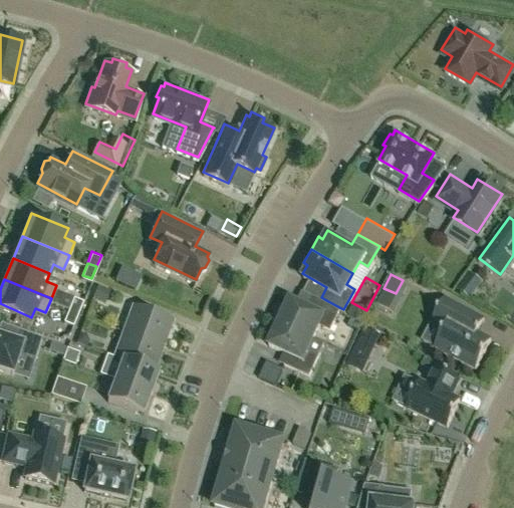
[(74,294),(69,306),(78,310),(83,298),(74,294)]
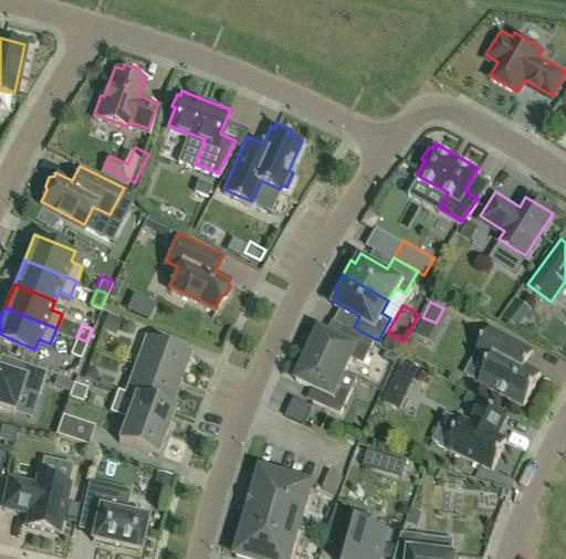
[(374,338),(359,330),(347,324),(341,336),(320,326),(307,351),(345,368),(352,354),(364,359),(374,338)]
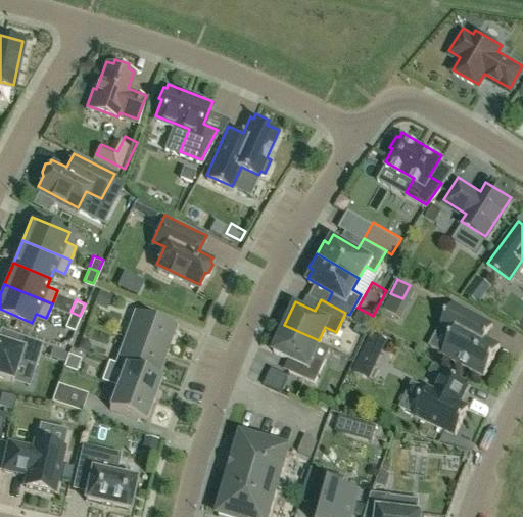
[(500,343),(485,335),(492,322),(452,299),(439,324),(453,331),(442,349),(484,372),(500,343)]
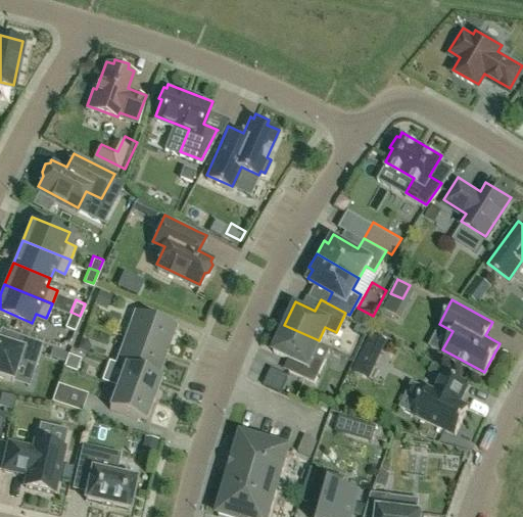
[(126,334),(167,348),(176,323),(135,308),(126,334)]
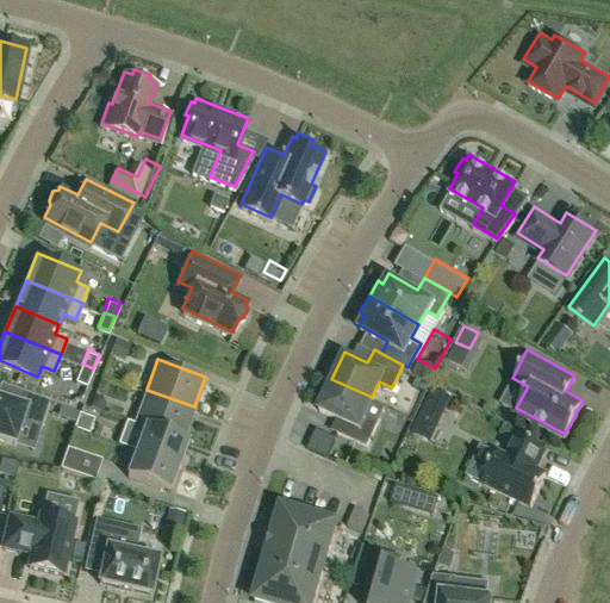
[(87,383),(93,368),(82,364),(76,378),(87,383)]
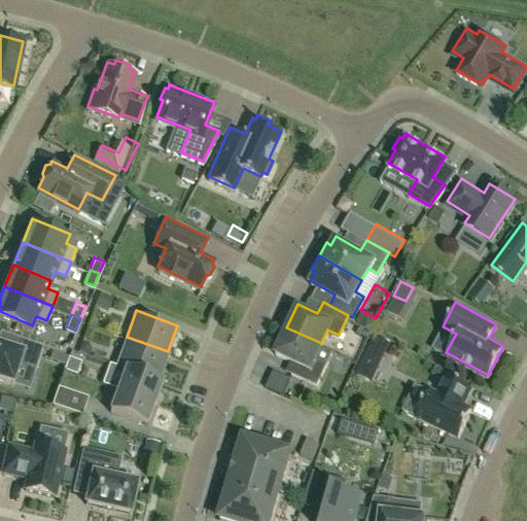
[(315,357),(321,343),(286,327),(276,351),(296,360),(291,371),(317,382),(326,362),(315,357)]
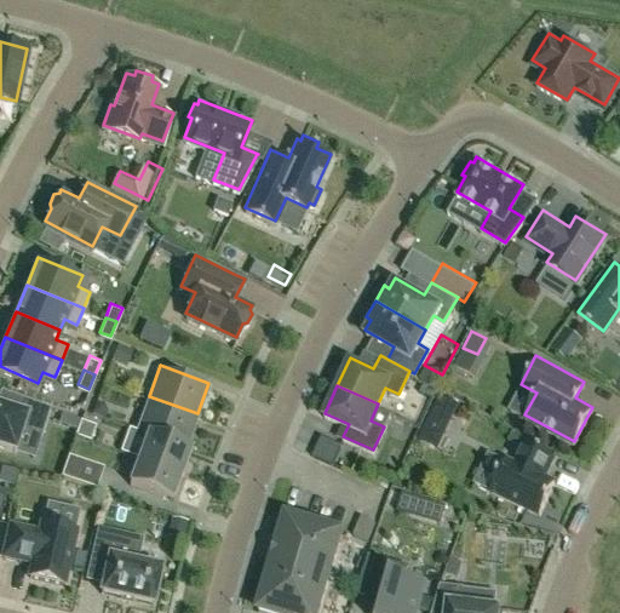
[(0,442),(15,447),(23,423),(41,429),(51,404),(23,394),(18,407),(0,401),(0,442)]
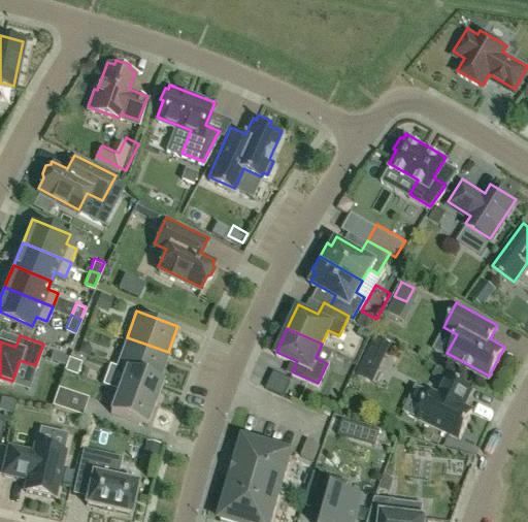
[(158,378),(159,377),(168,352),(127,337),(117,363),(126,366),(158,378)]
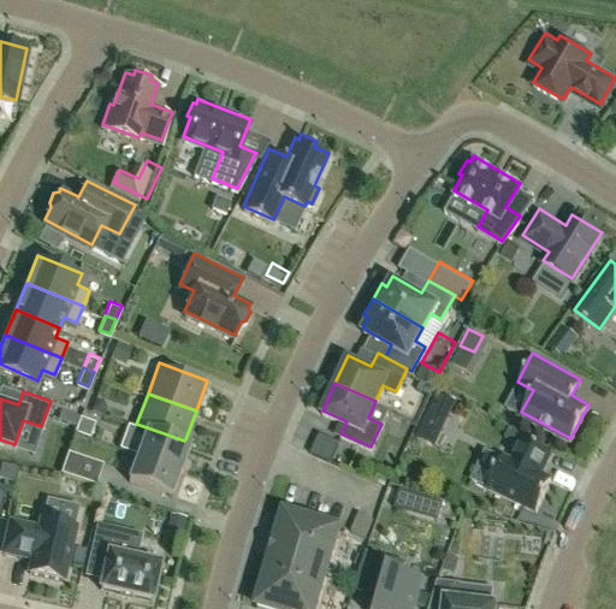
[(473,411),(439,394),(420,431),(454,448),(473,411)]
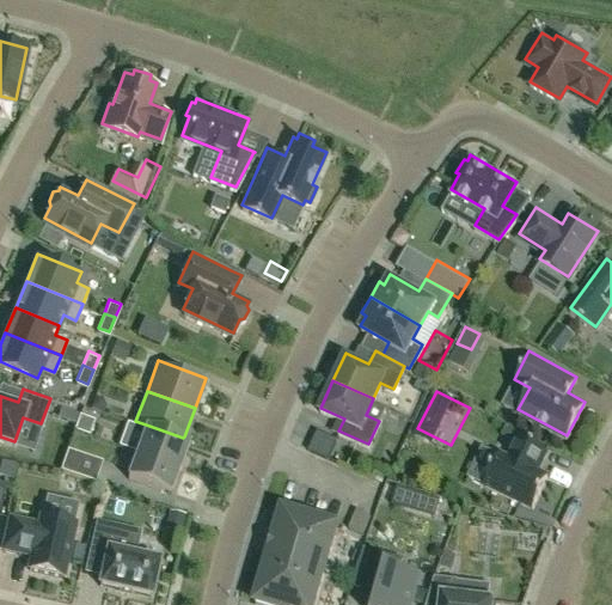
[(80,411),(74,425),(84,428),(89,415),(80,411)]
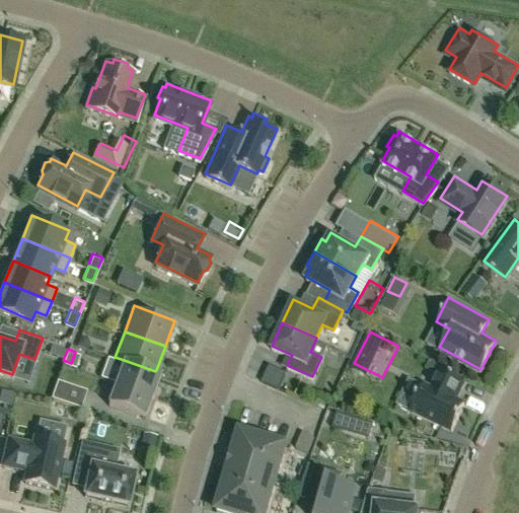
[(117,380),(152,393),(160,372),(156,370),(155,371),(124,360),(117,380)]
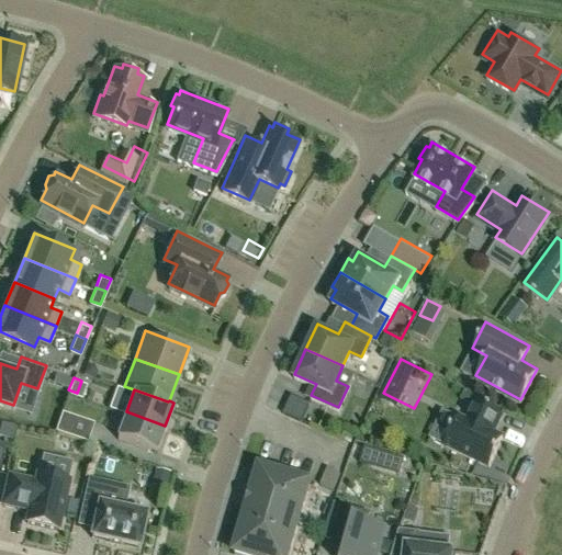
[(301,418),(302,418),(310,399),(292,392),(283,409),(301,418)]
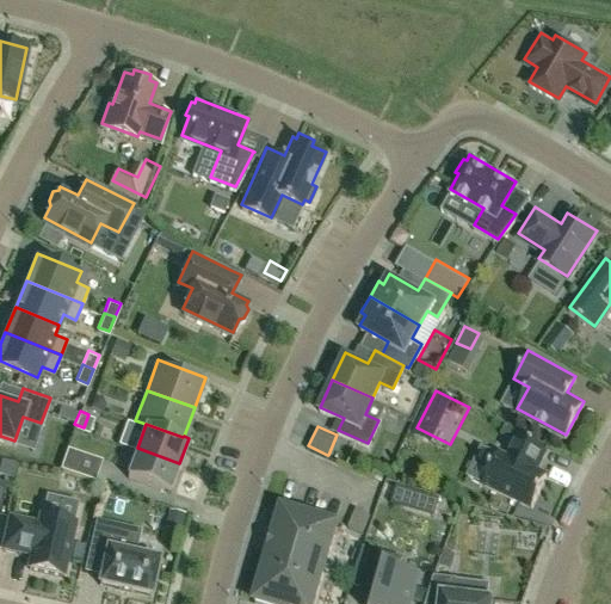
[(535,467),(537,462),(545,445),(518,432),(507,454),(498,449),(483,480),(532,504),(547,473),(535,467)]
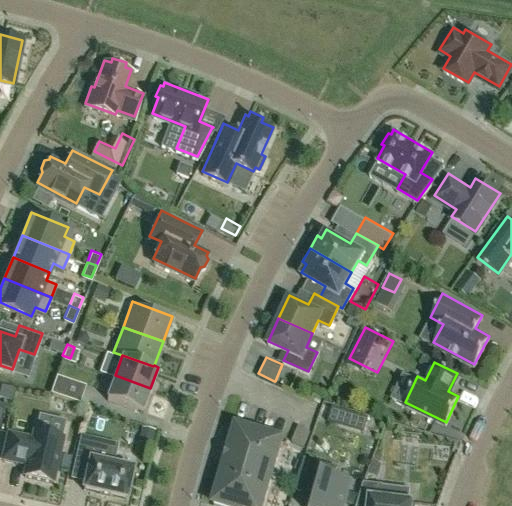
[(85,383),(57,373),(51,389),(79,399),(85,383)]
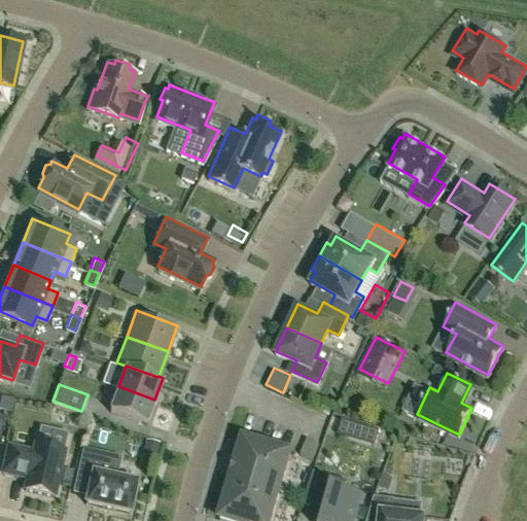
[(146,421),(154,400),(118,386),(110,408),(146,421)]
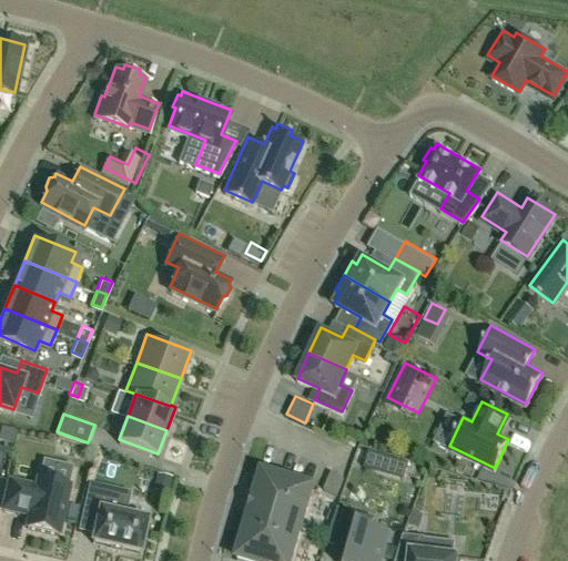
[(407,475),(412,461),(377,448),(372,462),(407,475)]
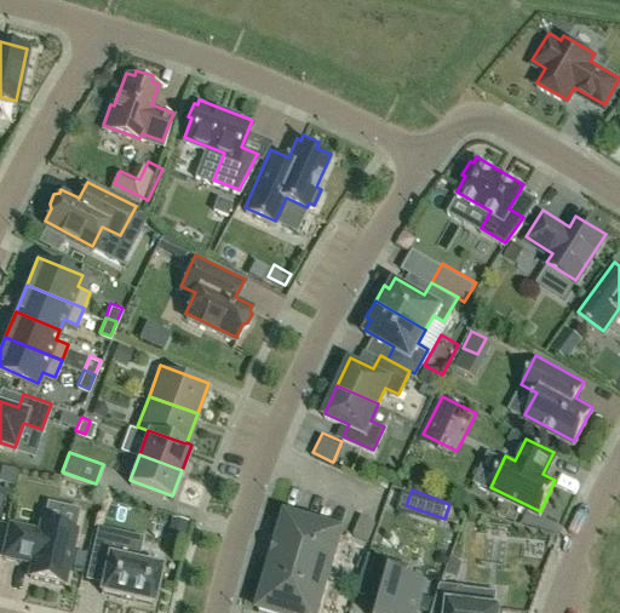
[(286,511),(274,553),(259,605),(285,612),(316,612),(342,528),(286,511)]
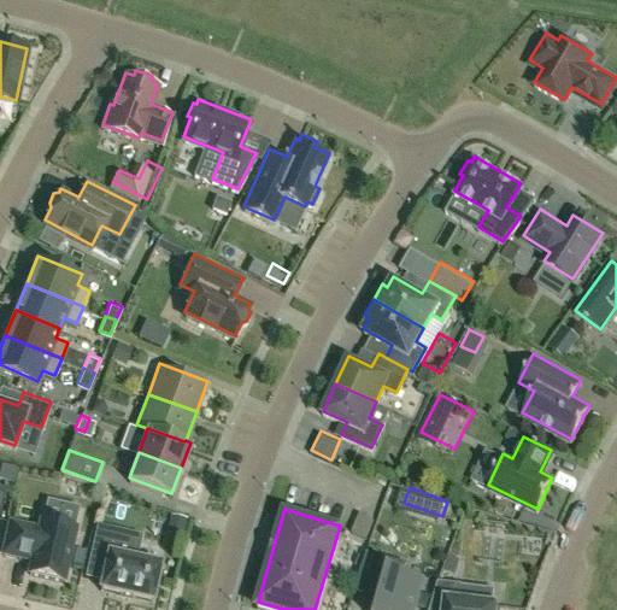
[(374,516),(359,509),(352,528),(365,534),(374,516)]
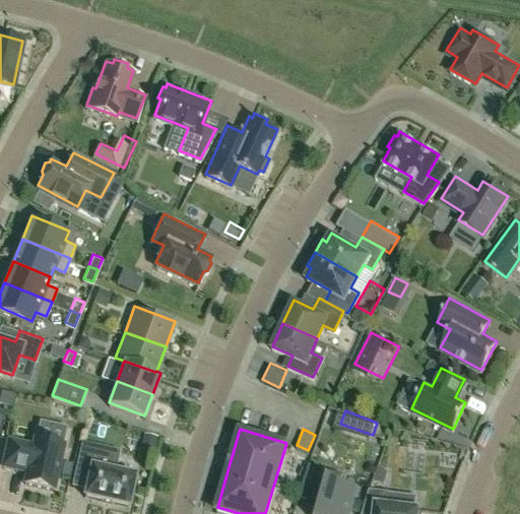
[(25,479),(53,486),(63,442),(36,435),(34,442),(8,436),(3,462),(27,467),(25,479)]
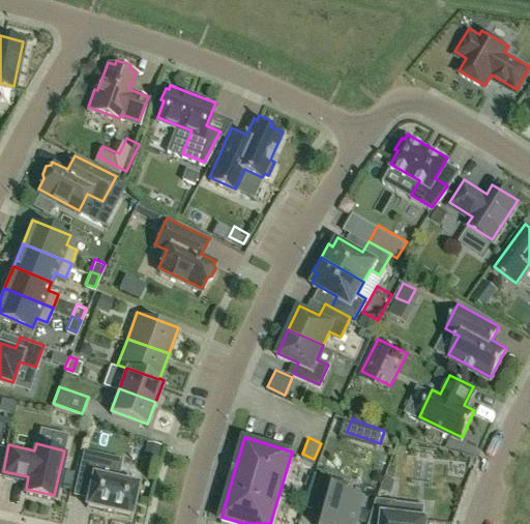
[(104,475),(108,454),(84,448),(78,473),(92,476),(86,503),(130,514),(138,483),(104,475)]
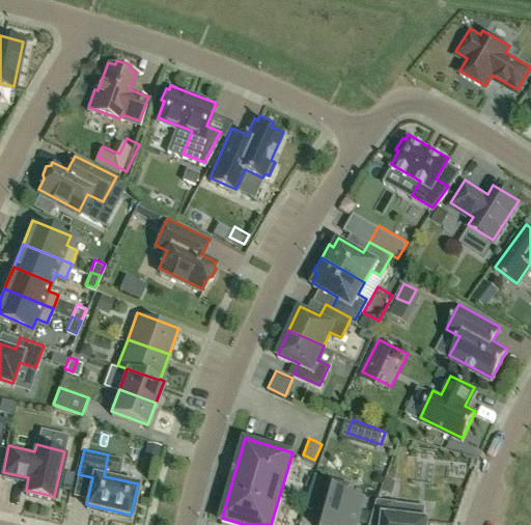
[(326,475),(319,499),(332,502),(325,524),(355,524),(364,496),(345,491),(348,481),(326,475)]
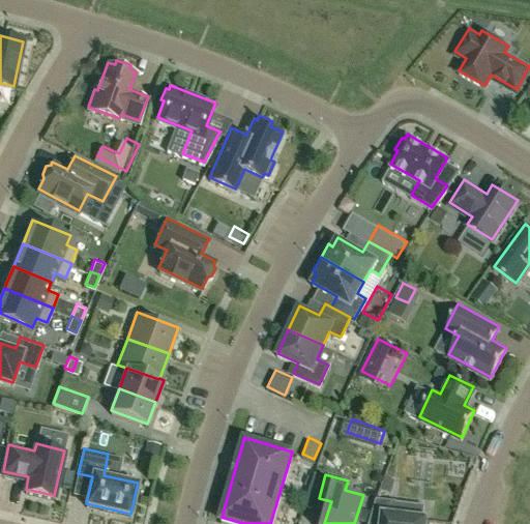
[(425,523),(427,517),(422,516),(394,513),(396,498),(376,496),(369,520),(381,521),(380,523),(425,523)]
